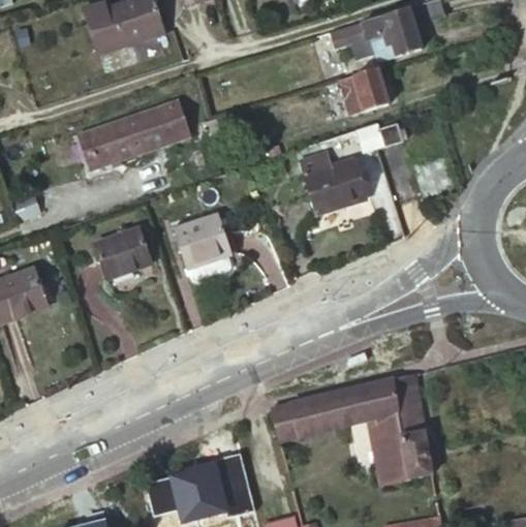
[(0,18),(9,14),(5,0),(0,0),(0,18)]
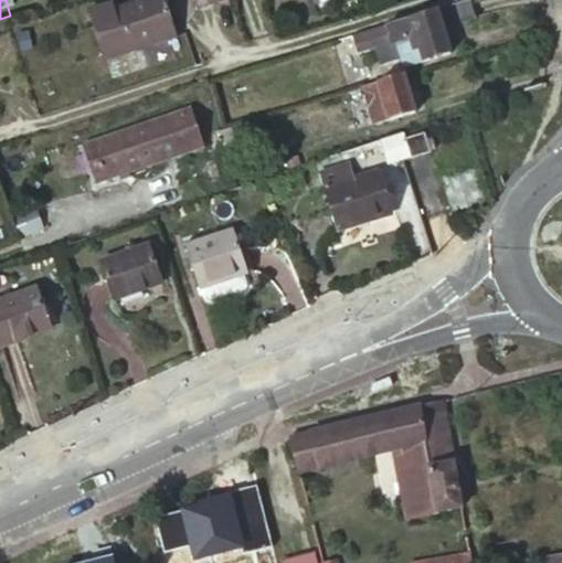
[(170,35),(160,0),(130,0),(112,7),(109,0),(89,7),(105,55),(170,35)]
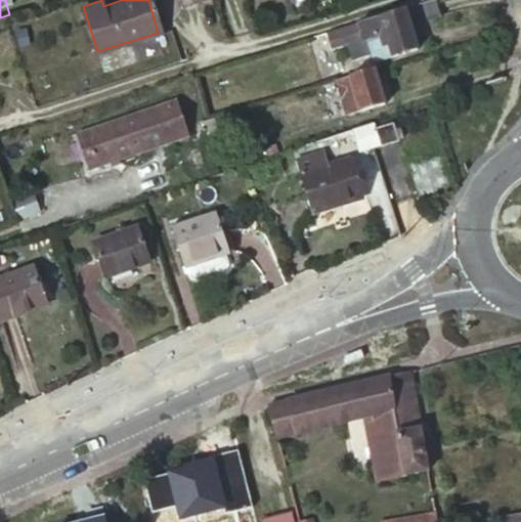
[(174,0),(176,8),(201,0),(174,0)]
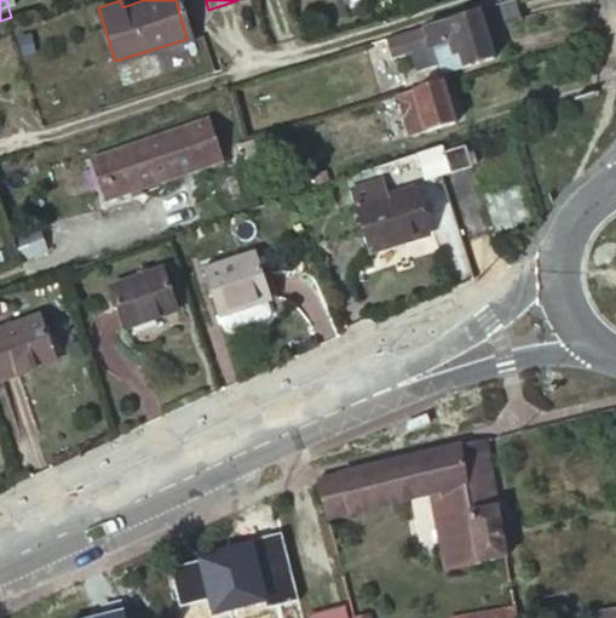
[(498,0),(478,6),(385,36),(391,56),(427,45),(432,59),(443,57),(447,70),(493,57),(484,28),(519,16),(513,0),(498,0)]
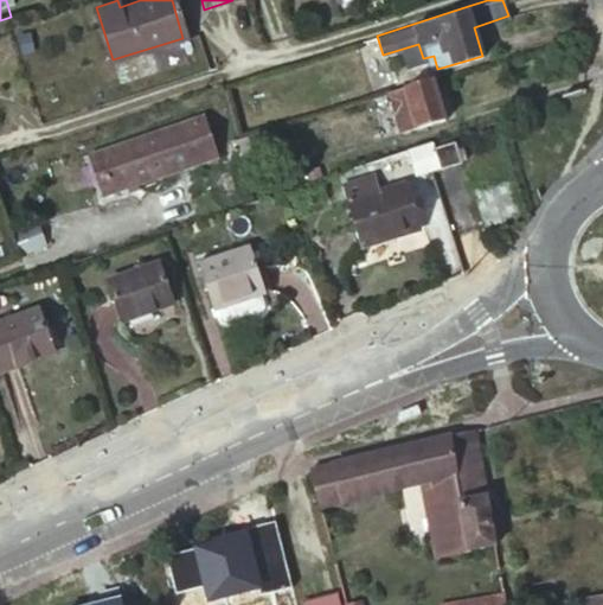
[(436,78),(392,93),(405,133),(448,119),(436,78)]
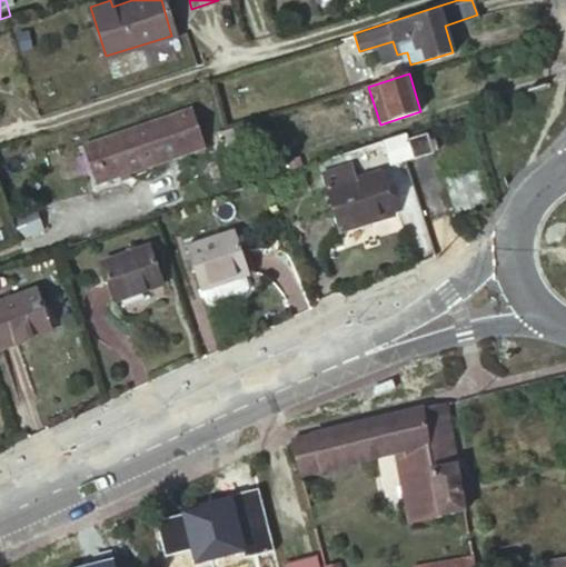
[(187,153),(174,117),(95,141),(108,178),(187,153)]
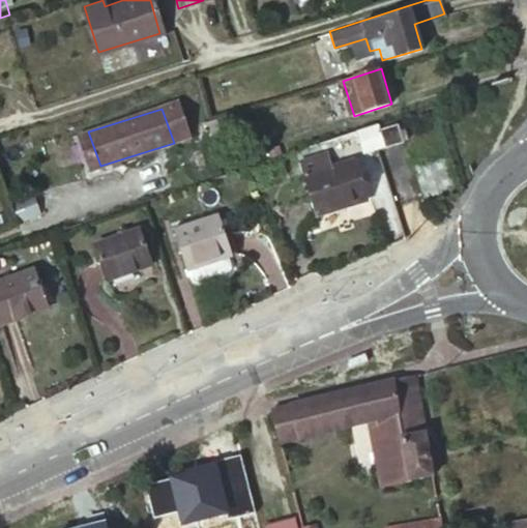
[(381,133),(387,149),(404,142),(397,126),(381,133)]
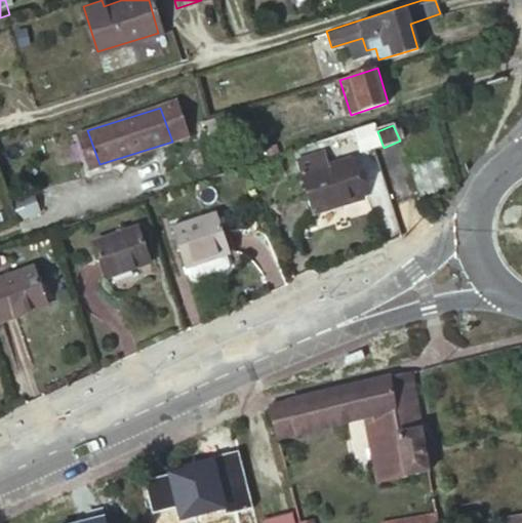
[(99,164),(87,130),(81,132),(92,167),(99,164)]
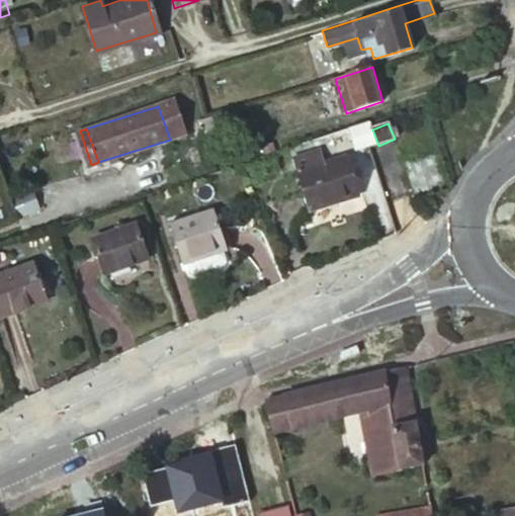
[(378,146),(372,130),(371,129),(364,131),(371,149),(378,146)]
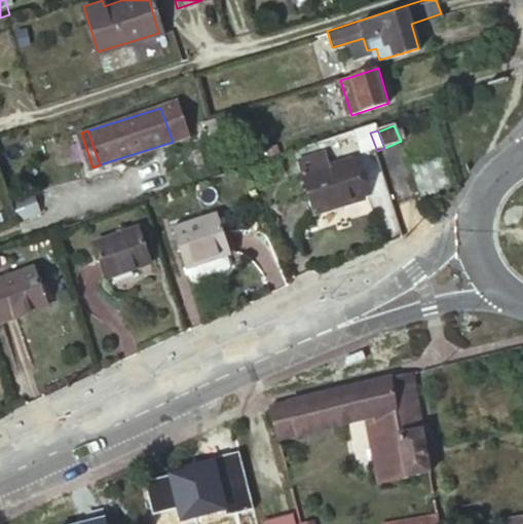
[(357,139),(364,156),(377,151),(370,133),(357,139)]
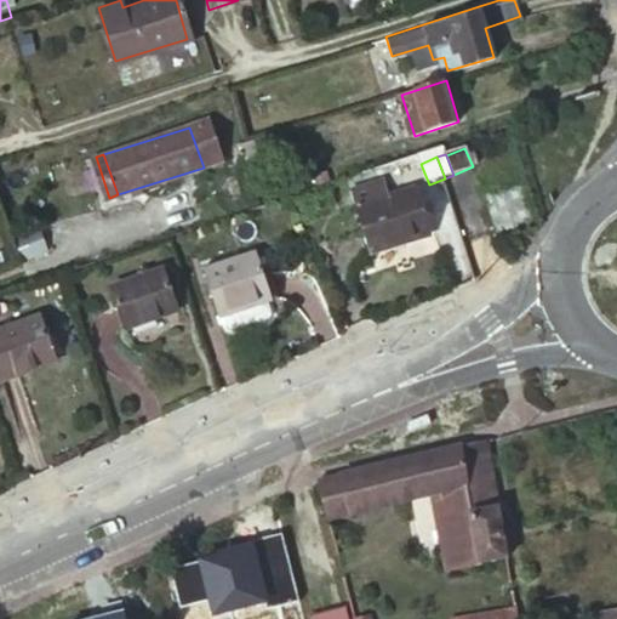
[(355,206),(384,198),(378,177),(349,186),(355,206)]
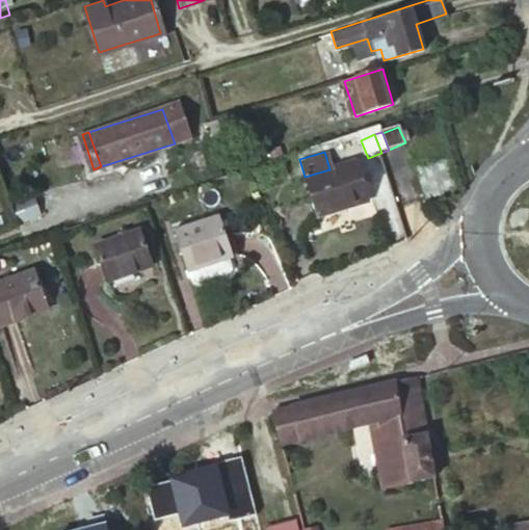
[(368,201),(356,162),(329,169),(305,177),(317,217),(368,201)]
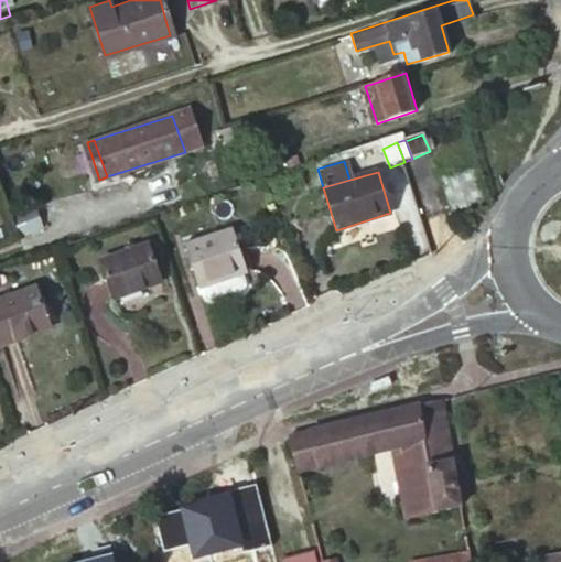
[(204,285),(244,272),(248,271),(234,230),(186,246),(200,287),(204,285)]
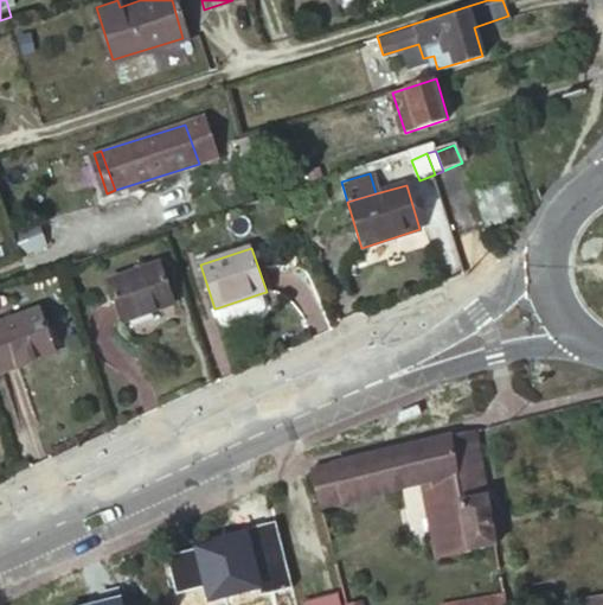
[(173,305),(161,263),(109,280),(122,322),(173,305)]
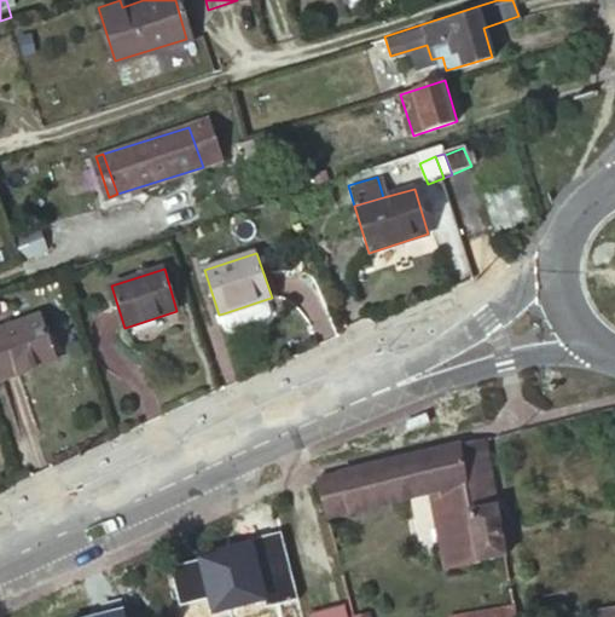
[(267,299),(224,313),(230,333),(238,335),(267,326),(273,317),(267,299)]
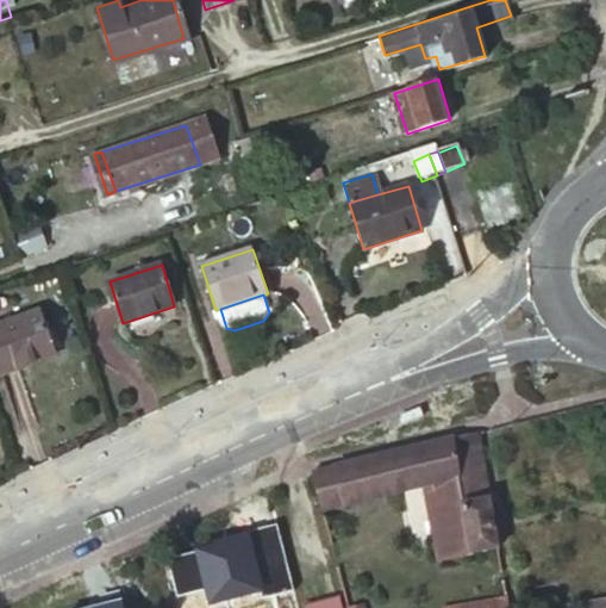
[(55,353),(41,309),(0,321),(0,370),(55,353)]
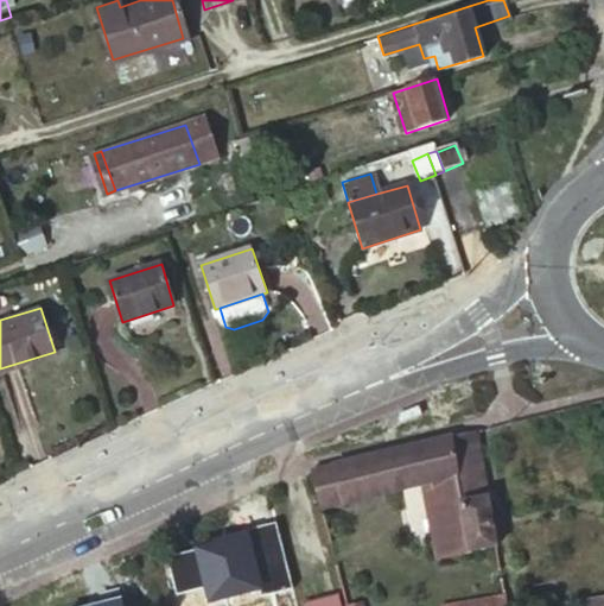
[(496,544),(476,429),(368,455),(312,468),(322,506),(425,481),(438,555),(496,544)]
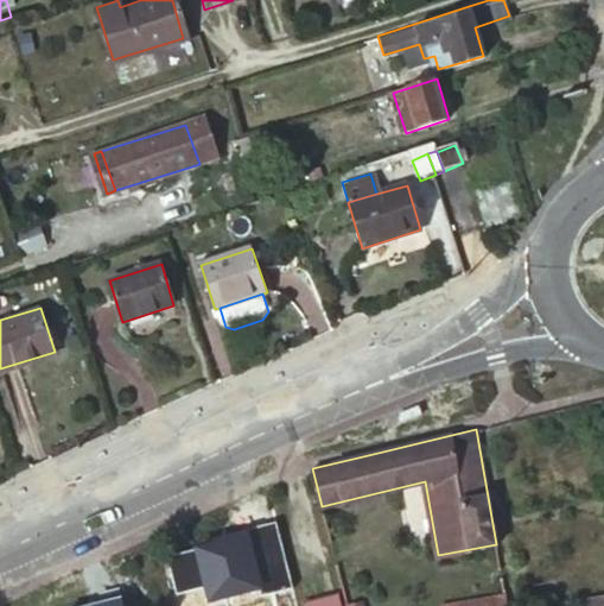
[(341,605),(338,591),(304,595),(305,605),(341,605)]
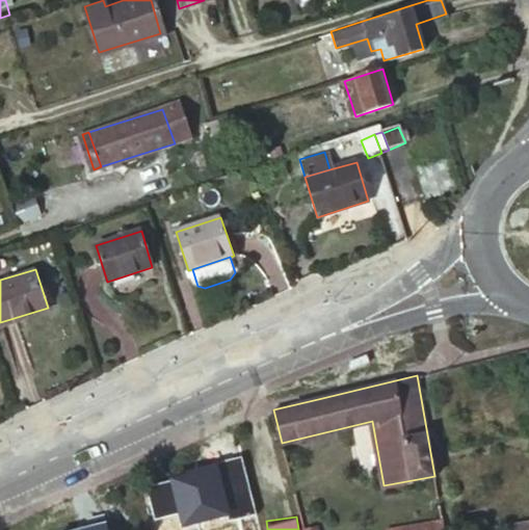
[(528,529),(528,519),(514,522),(516,529),(528,529)]
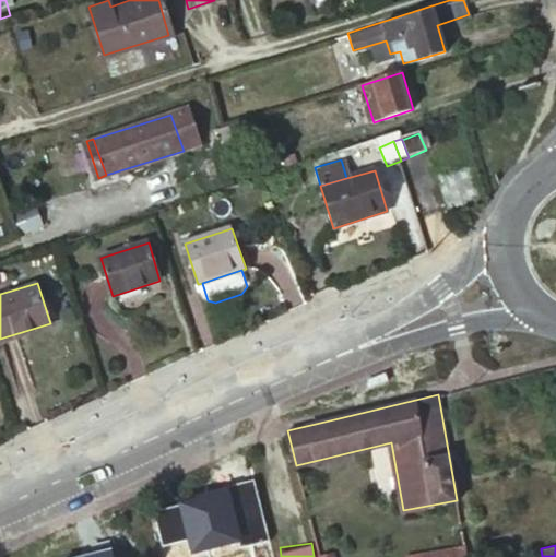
[(405,556),(465,556),(464,546),(406,556),(405,556)]
